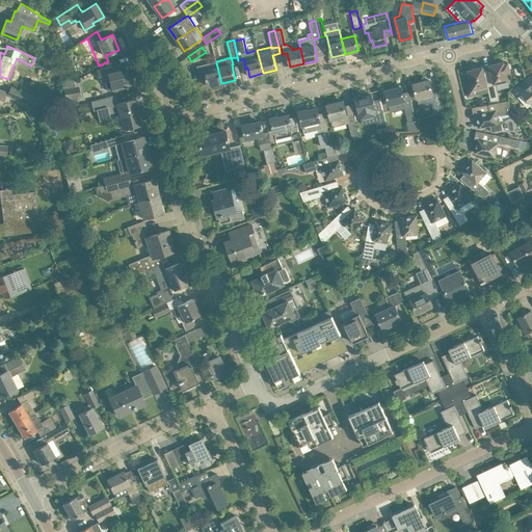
[(483,68),(486,85),(490,102),(500,100),(496,83),(508,80),(506,73),(510,72),(508,63),(504,63),(504,61),(488,65),(489,67),(483,68)]
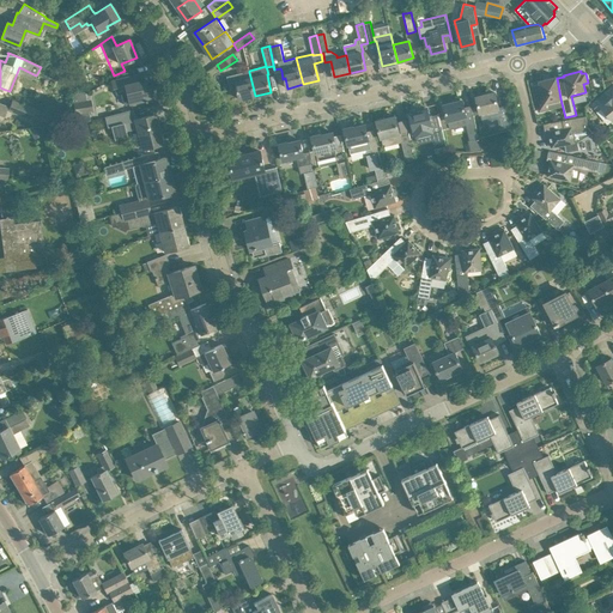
[(240,99),(255,96),(249,72),(228,77),(231,91),(238,90),(240,99)]
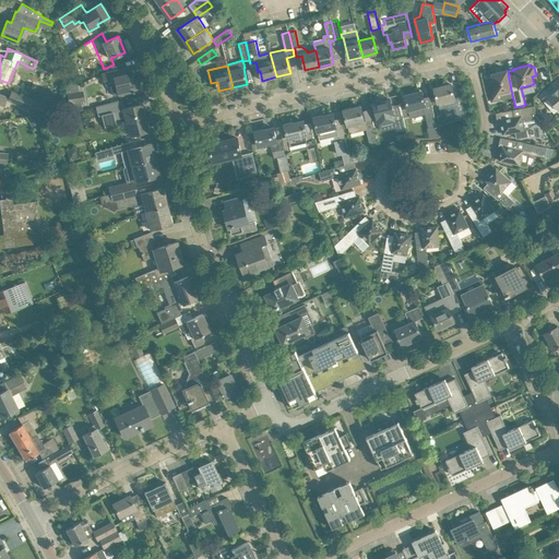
[(133,90),(137,90),(133,74),(132,74),(129,75),(130,76),(128,76),(125,68),(102,73),(104,80),(106,86),(110,85),(113,95),(131,91),(132,92),(133,92),(133,90)]
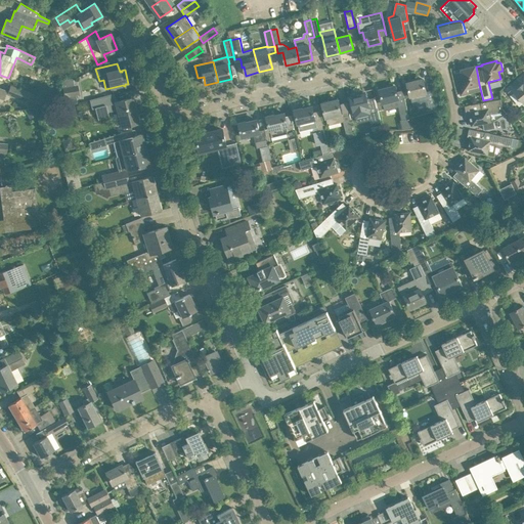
[(476,67),(476,66),(454,71),(461,95),(468,93),(467,87),(479,84),(476,67)]
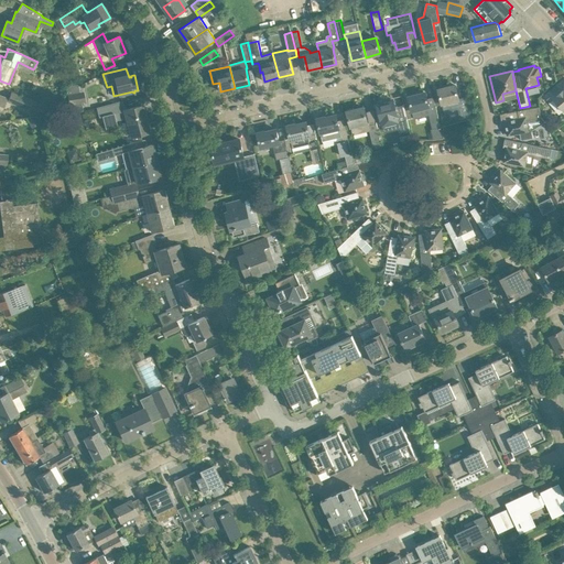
[(563,78),(544,96),(550,101),(553,98),(563,111),(563,110),(563,78)]
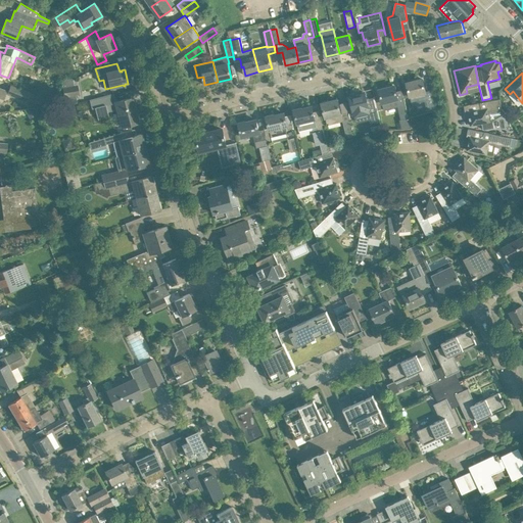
[(77,102),(76,95),(76,94),(72,94),(69,87),(74,86),(74,85),(73,78),(65,79),(56,102),(60,104),(62,104),(77,102)]
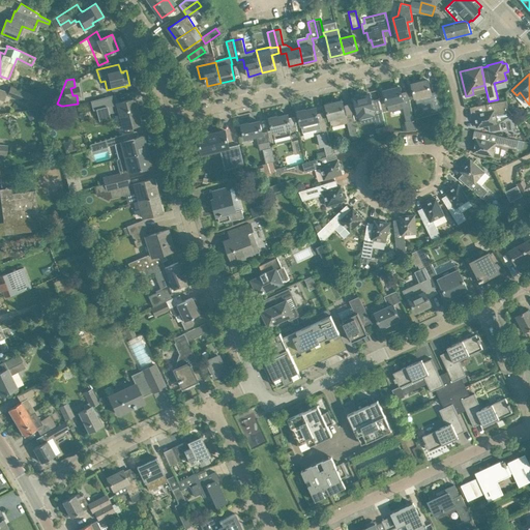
[(414,91),(408,93),(409,98),(409,99),(415,97),(416,104),(432,100),(435,112),(435,113),(441,111),(438,96),(437,91),(431,93),(428,80),(412,84),(414,91)]
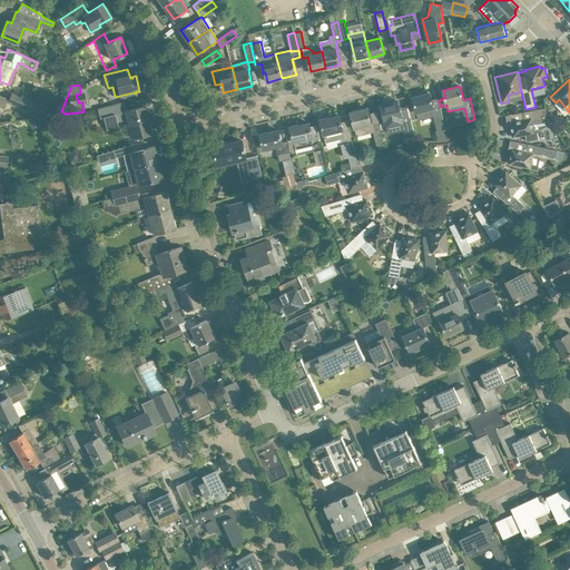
[(11,92),(8,102),(29,110),(32,101),(11,92)]
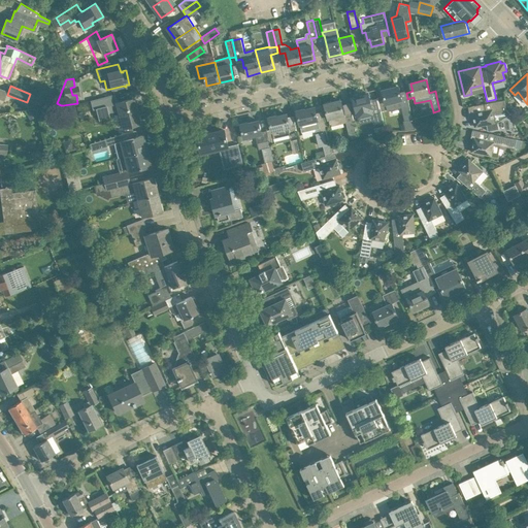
[(398,87),(383,90),(387,110),(402,106),(406,121),(413,119),(407,99),(407,98),(406,93),(405,91),(400,93),(398,87)]
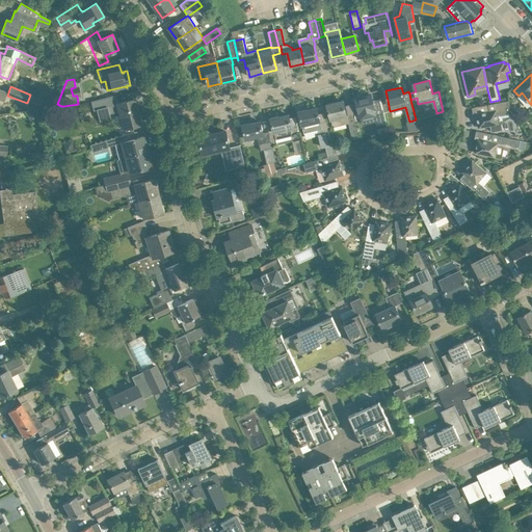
[(47,99),(55,102),(58,95),(50,91),(47,99)]
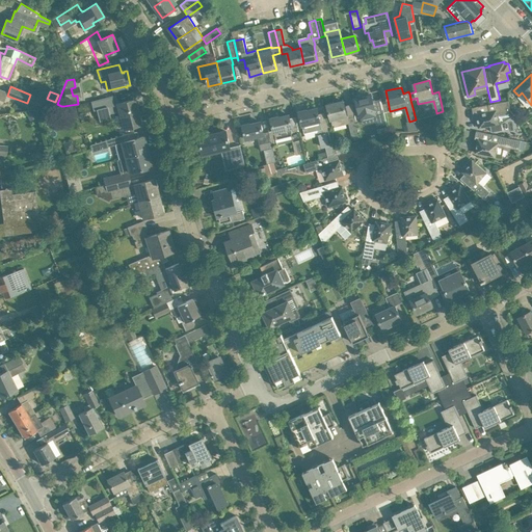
[(356,98),(355,98),(358,113),(360,113),(361,118),(376,114),(378,124),(387,122),(382,106),(380,99),(373,101),(371,95),(356,98)]
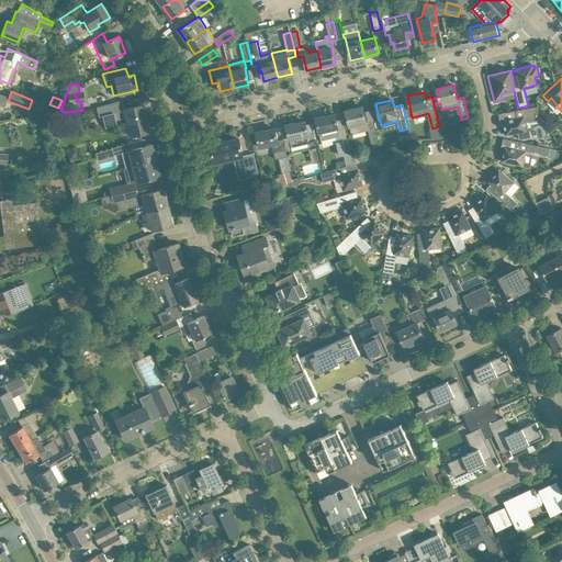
[(142,139),(139,133),(148,132),(142,105),(124,109),(122,101),(97,108),(99,116),(102,115),(103,122),(105,122),(105,123),(107,122),(107,124),(115,122),(115,120),(126,117),(131,135),(132,135),(134,142),(142,139)]
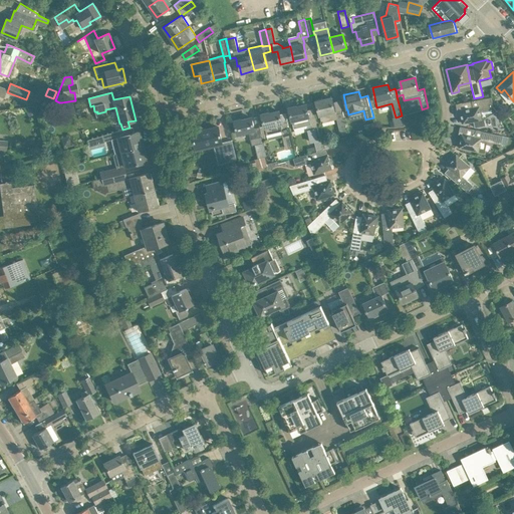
[(337,117),(341,133),(347,132),(342,109),(334,111),(331,97),(316,101),(319,115),(321,121),(337,117)]
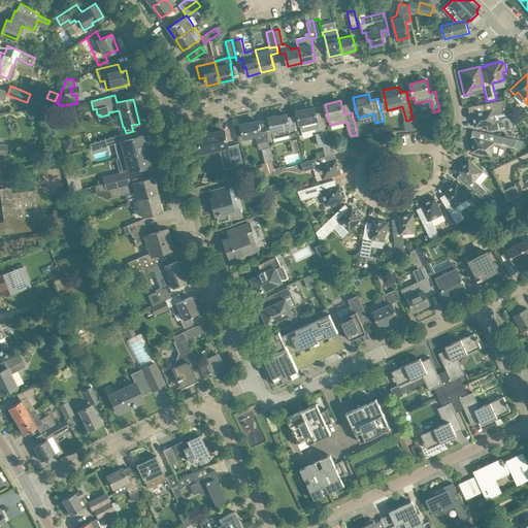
[(475,127),(487,125),(488,131),(499,129),(497,123),(495,123),(493,112),(506,110),(504,100),(468,106),(469,114),(473,113),(474,117),(473,118),(475,127)]
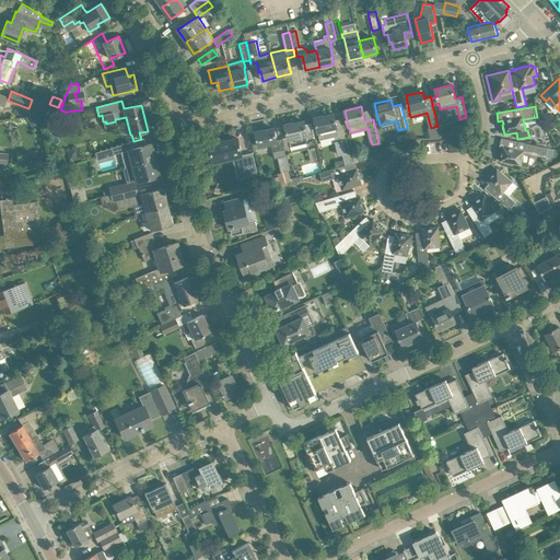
[(342,154),(349,153),(343,129),(338,130),(334,114),(323,117),(323,116),(314,118),(321,140),(335,137),(339,154),(342,153),(342,154)]
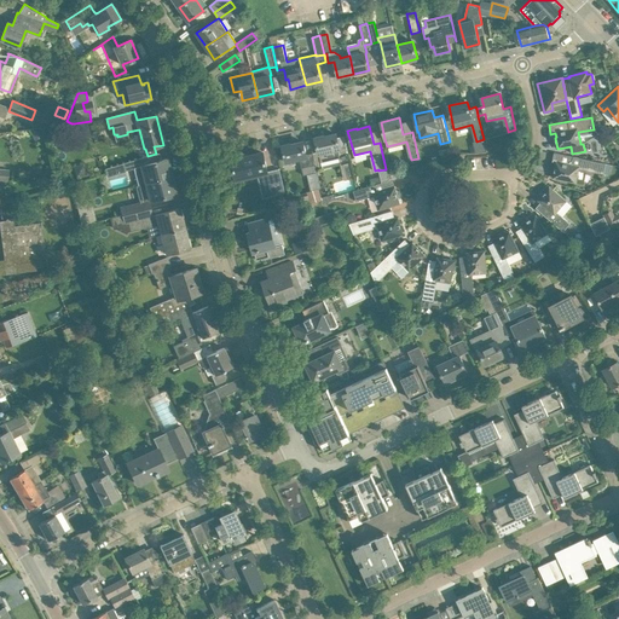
[(38,129),(30,133),(35,140),(41,137),(38,129)]
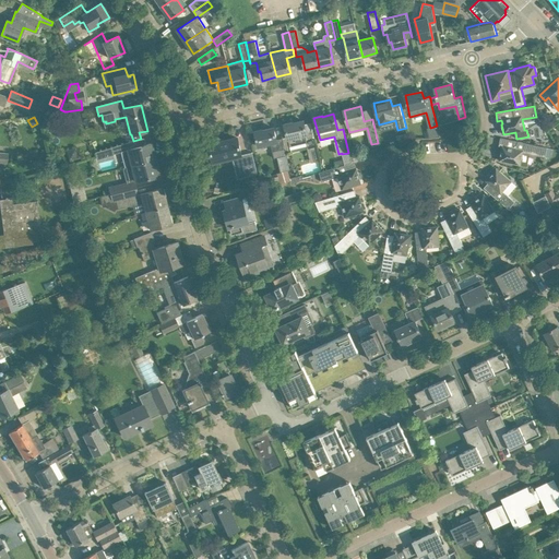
[(313,162),(319,159),(313,135),(308,138),(304,121),(293,123),(292,122),(284,125),(289,147),(309,143),(313,162)]
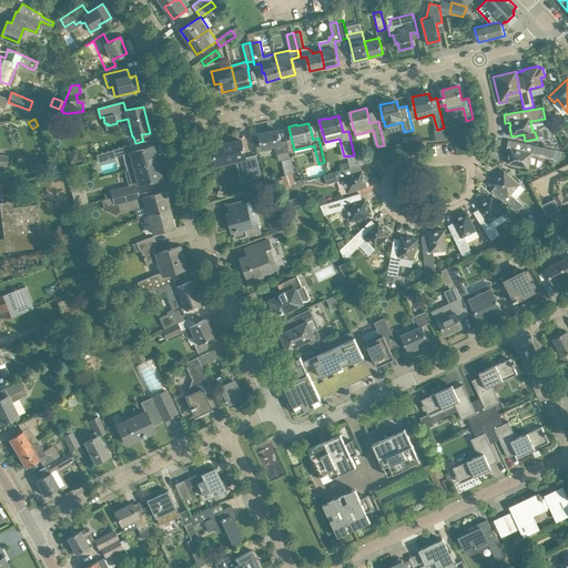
[(266,132),(259,133),(262,148),(275,145),(279,160),(292,158),(287,140),(281,142),(279,130),(266,133),(266,132)]
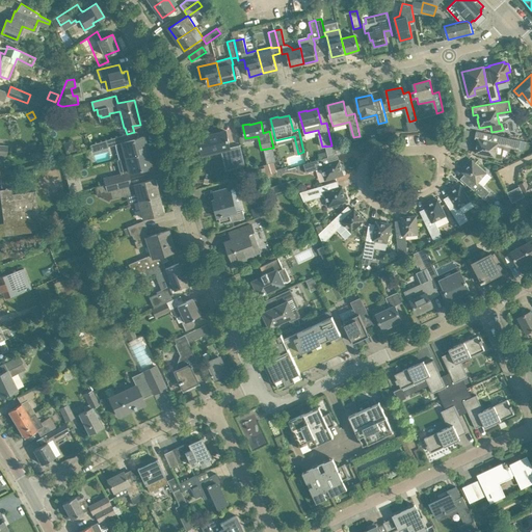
[(203,155),(230,148),(227,131),(198,137),(200,142),(192,143),(195,155),(203,153),(203,155)]
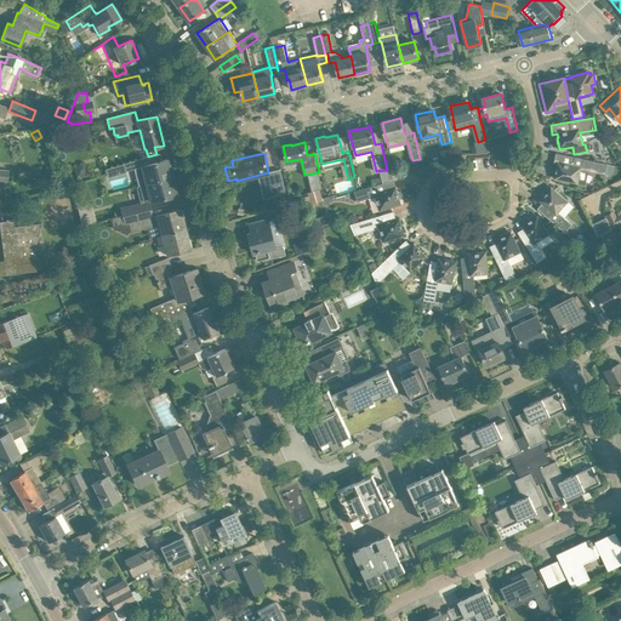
[(556,153),(554,163),(559,163),(558,167),(557,167),(554,178),(577,183),(580,170),(605,175),(608,164),(556,153)]
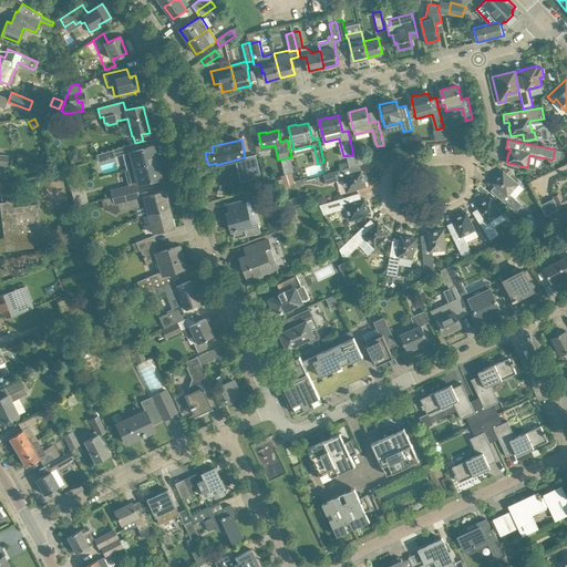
[(126,146),(113,150),(114,156),(123,154),(127,169),(156,161),(154,152),(152,153),(150,147),(153,146),(153,145),(127,152),(126,146)]
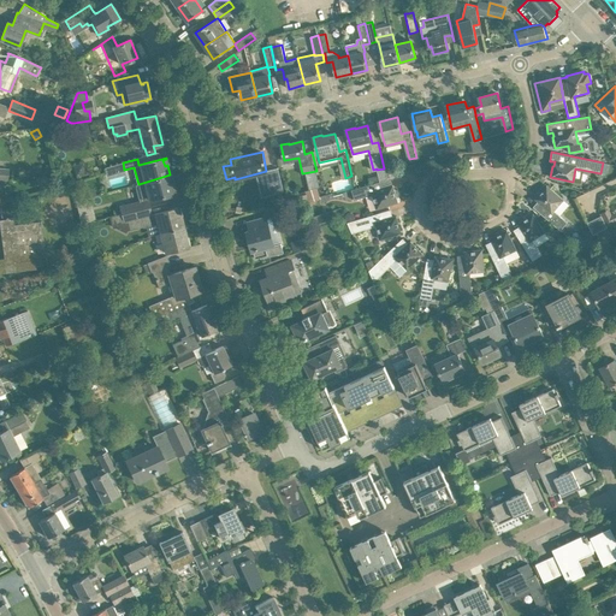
[(123,165),(123,163),(105,167),(106,173),(107,176),(124,171),(124,170),(123,165)]
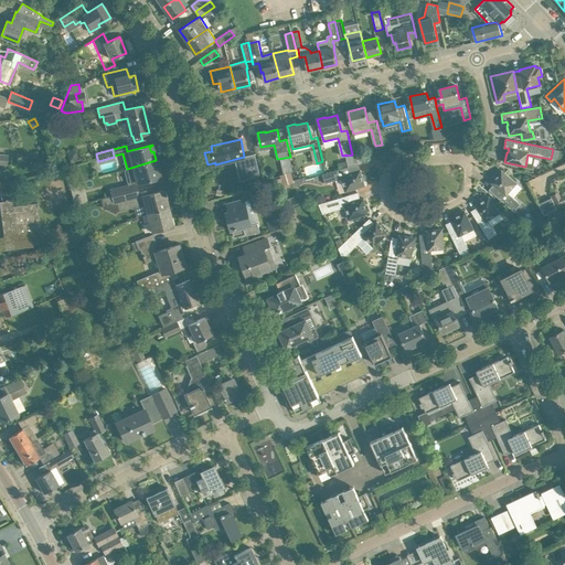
[(353,159),(352,155),(345,156),(349,167),(322,174),(326,183),(342,179),(345,191),(365,185),(362,177),(361,176),(359,171),(361,171),(360,170),(358,163),(355,164),(354,158),(353,159)]
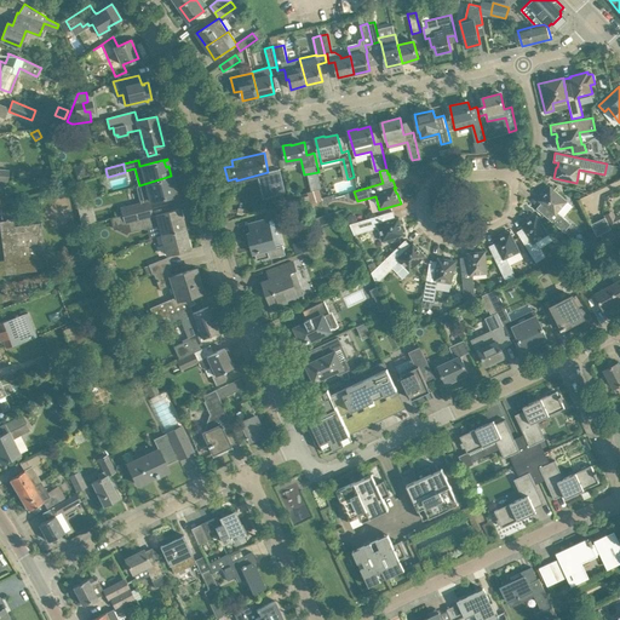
[(286,193),(281,172),(269,176),(274,196),(286,193)]
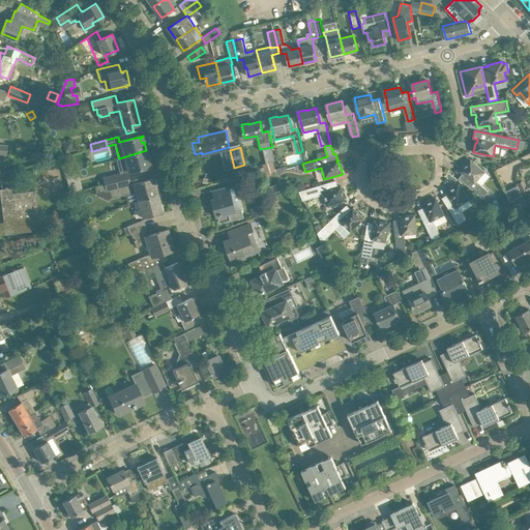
[(119,158),(116,158),(120,173),(126,172),(150,166),(148,157),(145,157),(144,152),(147,151),(146,150),(119,158)]
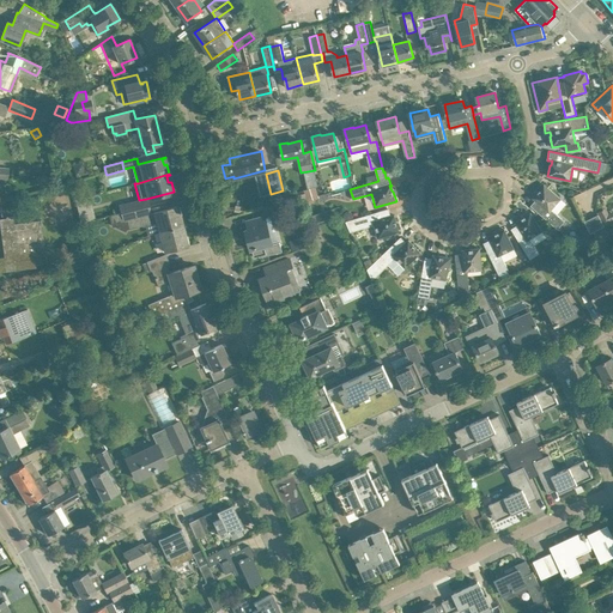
[(53,176),(44,177),(46,187),(55,186),(53,176)]
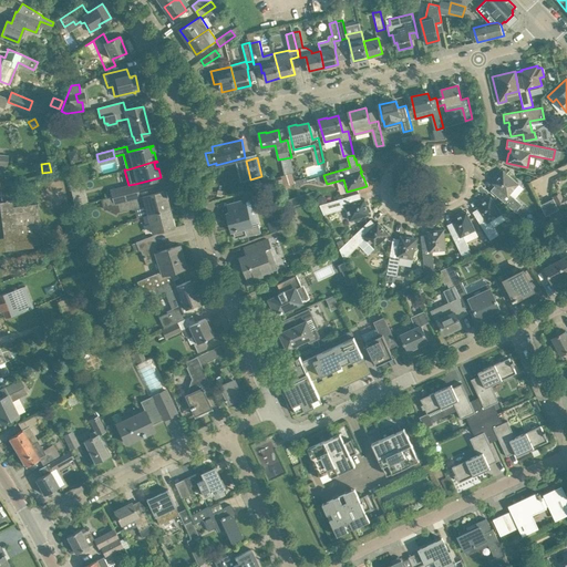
[(491,191),(516,212),(521,216),(527,209),(522,205),(509,194),(518,184),(503,171),(496,178),(497,179),(494,183),(493,183),(495,185),(491,191)]
